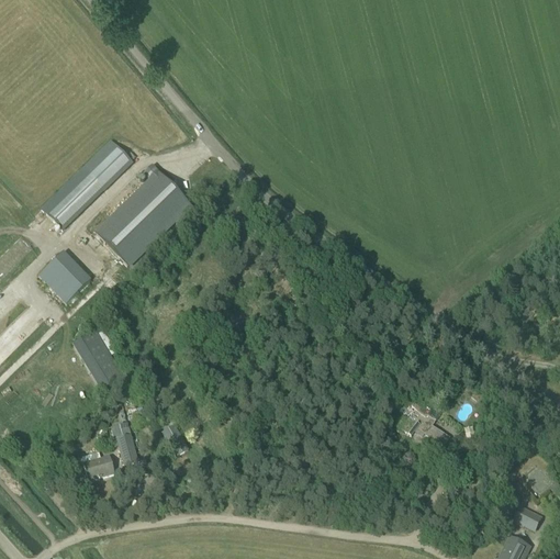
[(43,209),(64,231),(134,163),(112,141),(43,209)]
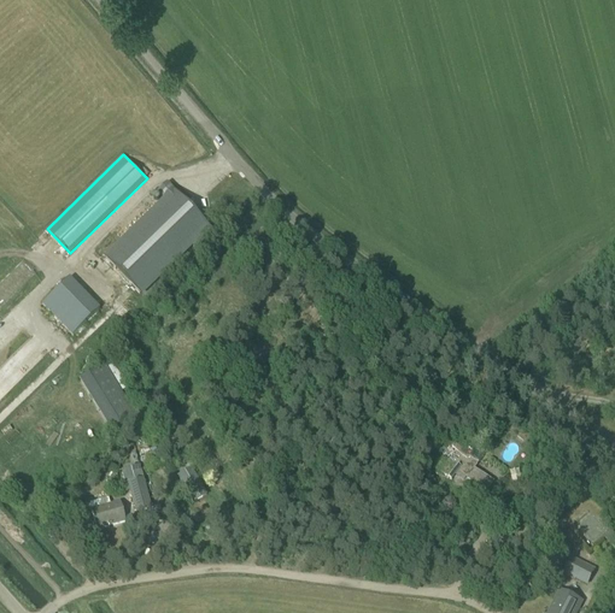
[(142,289),(201,233),(206,239),(216,229),(169,181),(159,189),(168,199),(111,254),(142,289)]
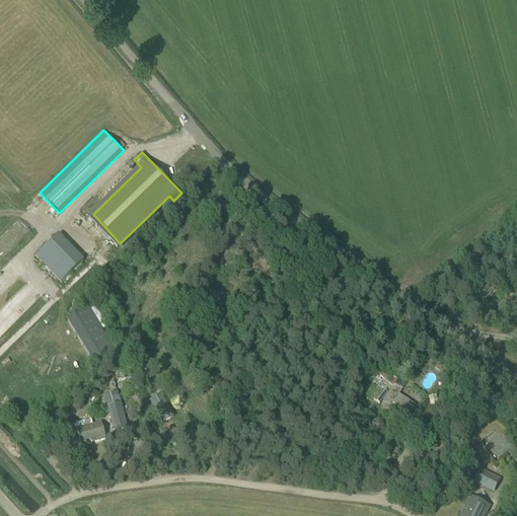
[(89,213),(98,205),(94,200),(84,208),(89,213)]
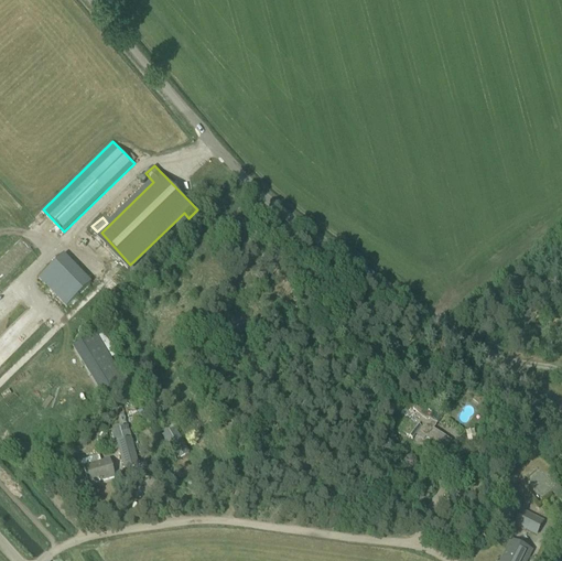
[(0,258),(0,274),(20,257),(11,248),(0,258)]
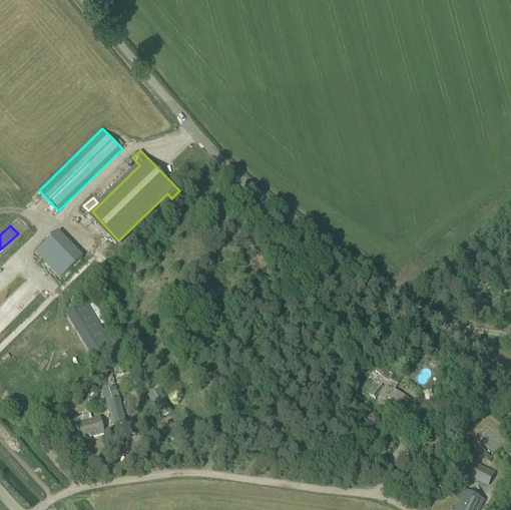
[(38,251),(62,279),(87,256),(63,228),(38,251)]
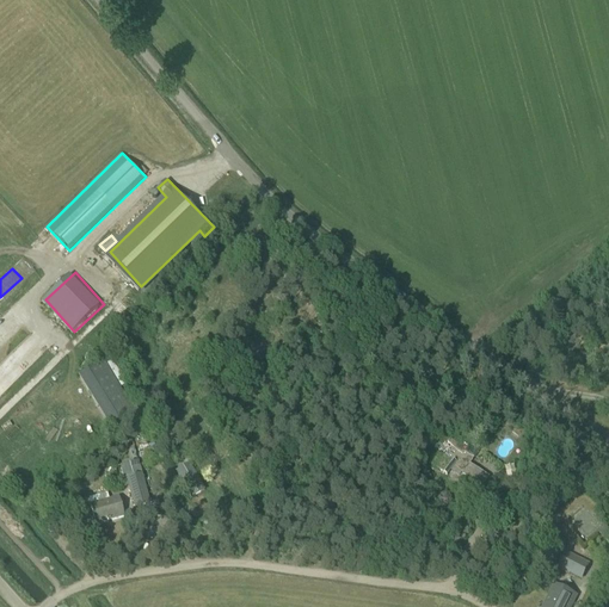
[(22,342),(28,348),(37,339),(31,333),(22,342)]
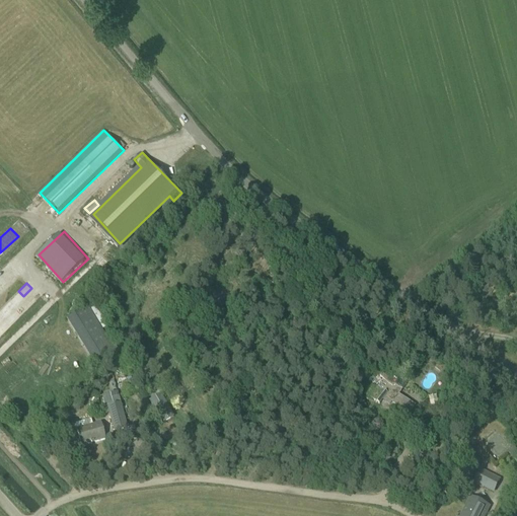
[(69,317),(95,361),(116,348),(89,305),(69,317)]
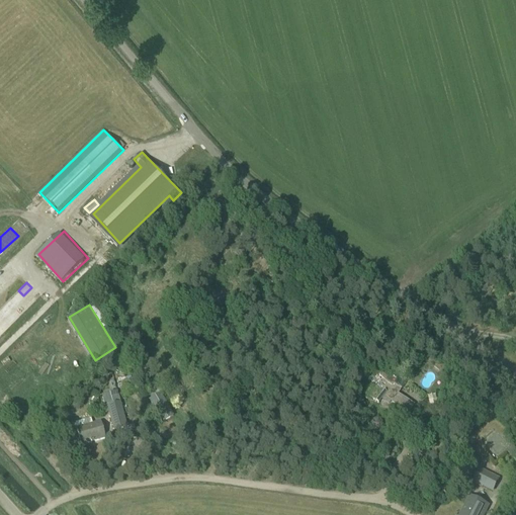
[(415,403),(399,391),(410,375),(390,361),(380,373),(388,378),(374,397),(380,401),(384,396),(391,400),(393,398),(409,410),(415,403)]
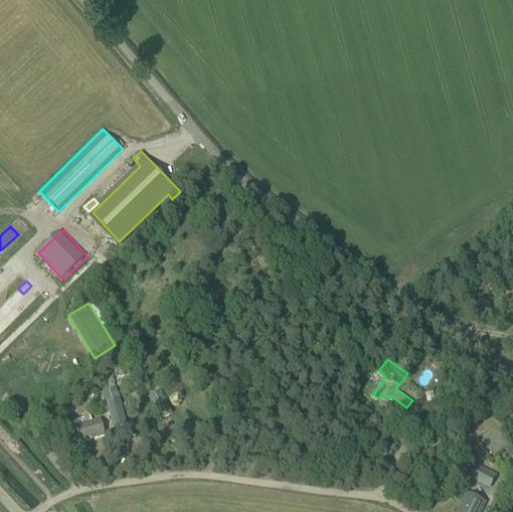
[(107,399),(122,394),(119,384),(104,389),(107,399)]
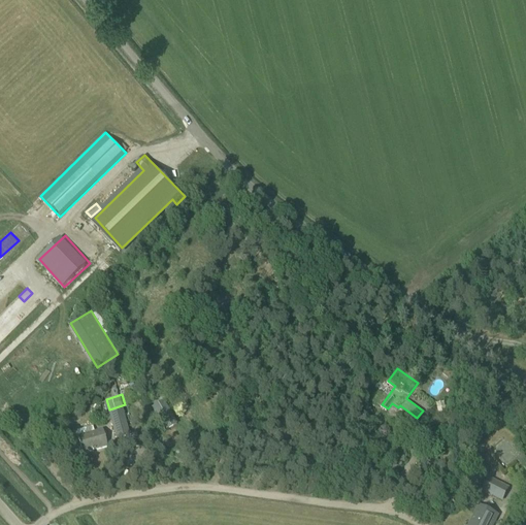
[(165,399),(154,405),(167,428),(177,422),(165,399)]
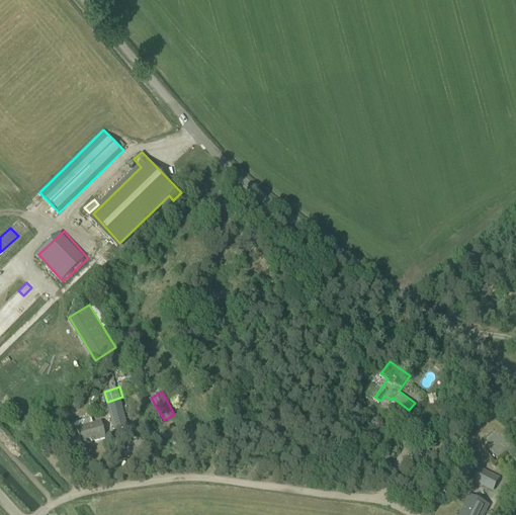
[(127,425),(121,400),(110,403),(115,427),(127,425)]
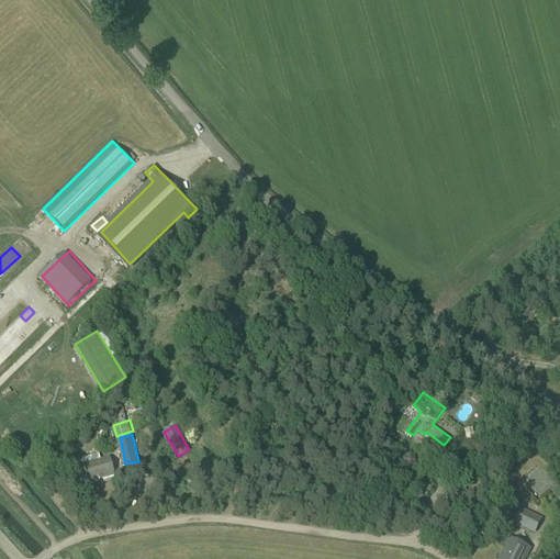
[(111,456),(102,458),(100,451),(84,456),(85,462),(90,480),(115,473),(111,456)]
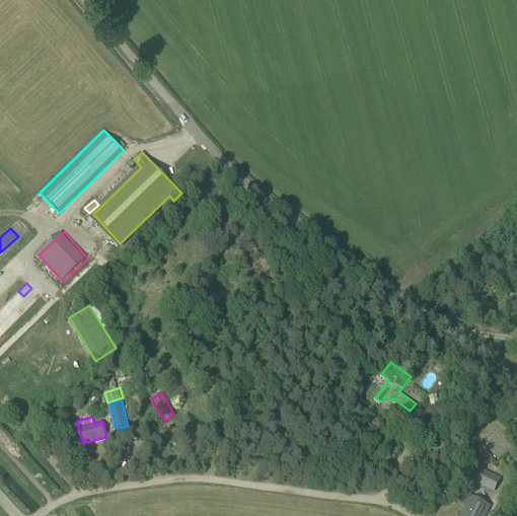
[(416,435),(423,425),(413,418),(405,428),(416,435)]
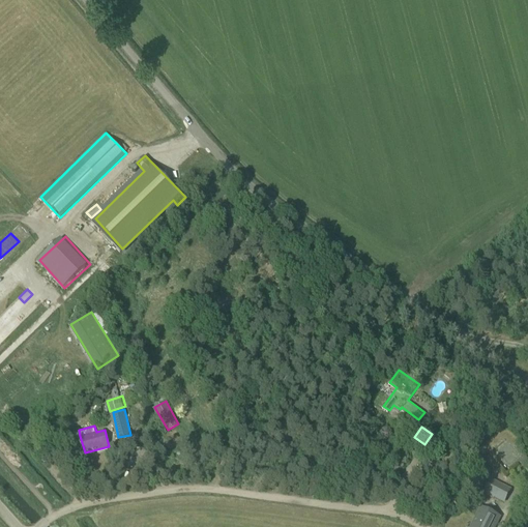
[(506,436),(496,445),(510,461),(521,451),(506,436)]
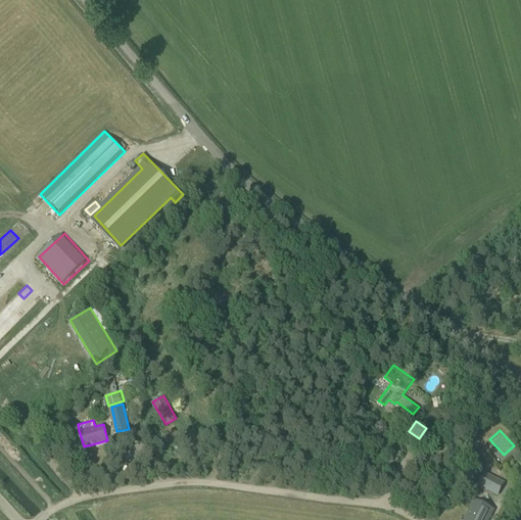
[(500,492),(505,481),(485,472),(480,483),(500,492)]
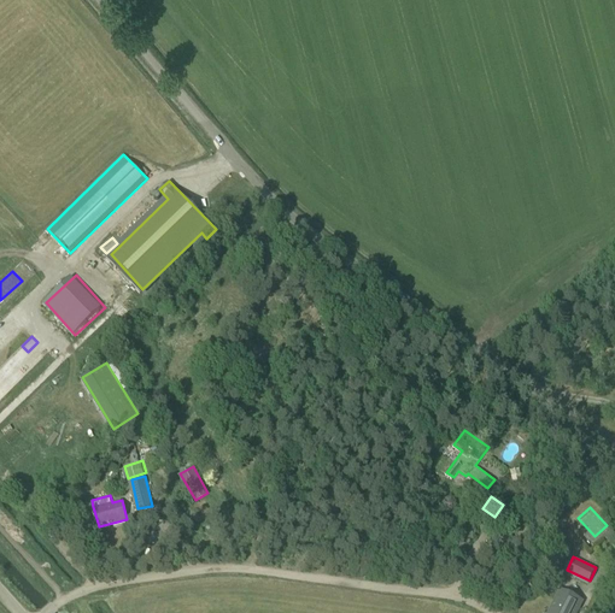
[(575,612),(584,597),(564,588),(561,596),(560,595),(550,612),(575,612)]
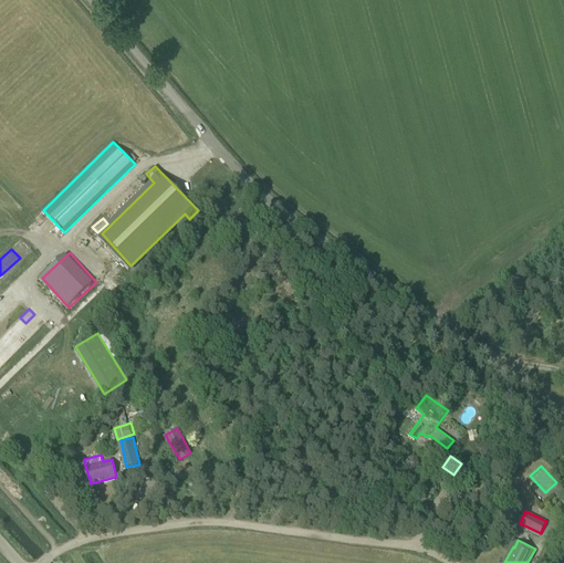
All buildings are outlined.
